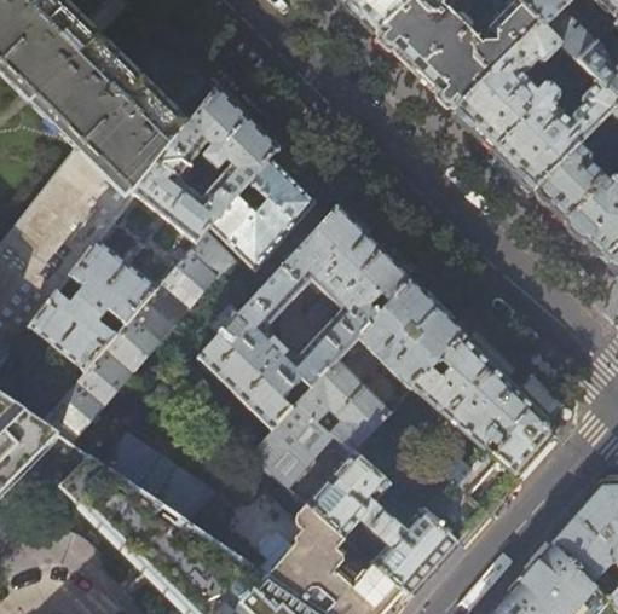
[(0,63),(76,139),(0,237),(0,359),(53,293),(68,273),(94,241),(132,193),(184,126),(55,0),(0,0),(0,63)]
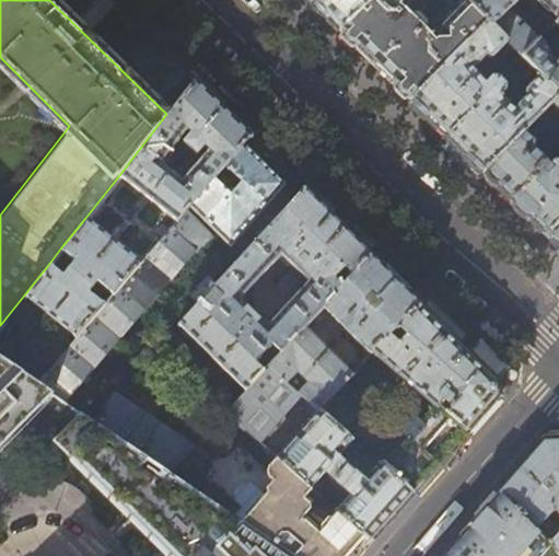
[(311,0),(339,27),(365,0),(311,0)]
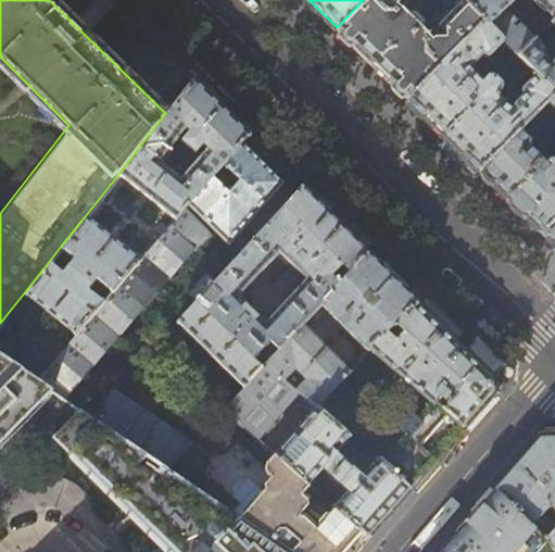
[(363,0),(337,27),(370,61),(406,97),(482,20),(463,0),(363,0)]
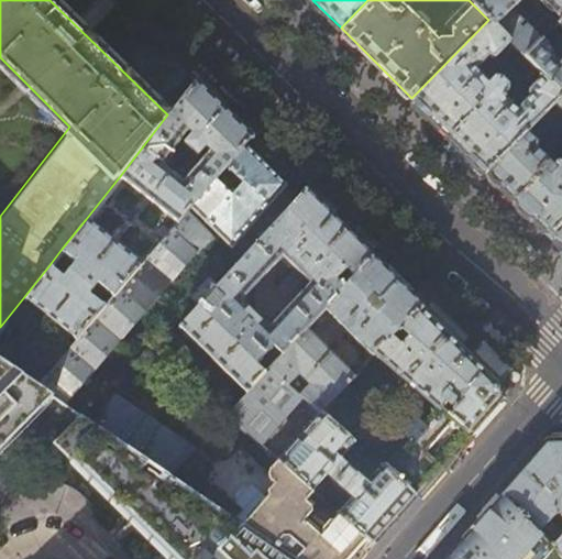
[(469,0),(488,20),(508,40),(518,48),(525,55),(540,40),(518,19),(527,10),(532,15),(537,11),(552,26),(558,21),(561,15),(561,0),(469,0)]
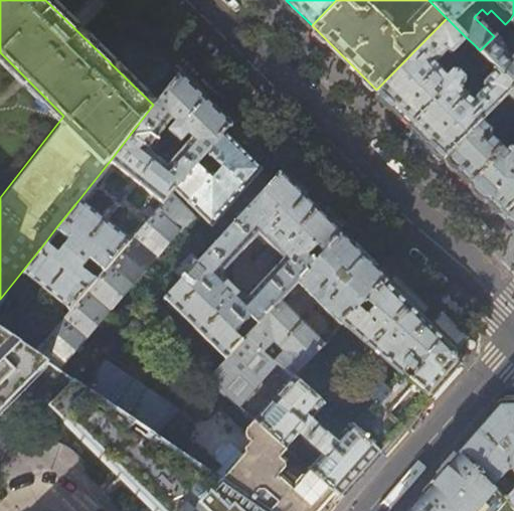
[(513,14),(510,19),(513,23),(513,46),(509,52),(505,48),(503,41),(495,34),(494,36),(480,50),(487,57),(495,65),(513,83),(504,93),(513,102),(513,14)]
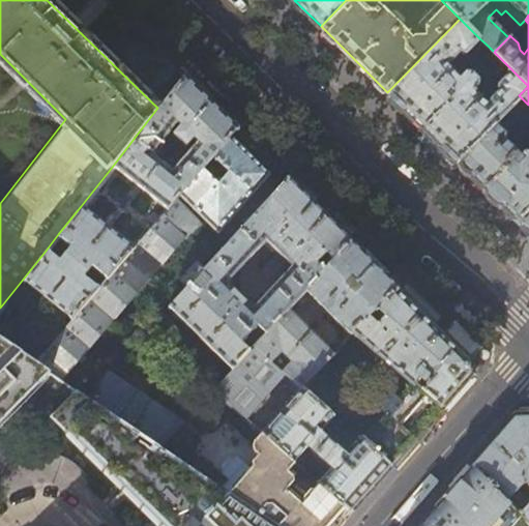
[(478,37),(460,19),(387,92),(421,126),(456,159),(495,120),(496,118),(502,112),(519,95),(528,86),(509,67),(497,80),(495,82),(494,84),(494,87),(496,88),(488,96),(486,103),(471,89),(476,83),(475,78),(467,69),(459,69),(454,74),(444,62),(449,59),(459,50),(462,52),(466,51),(478,37)]
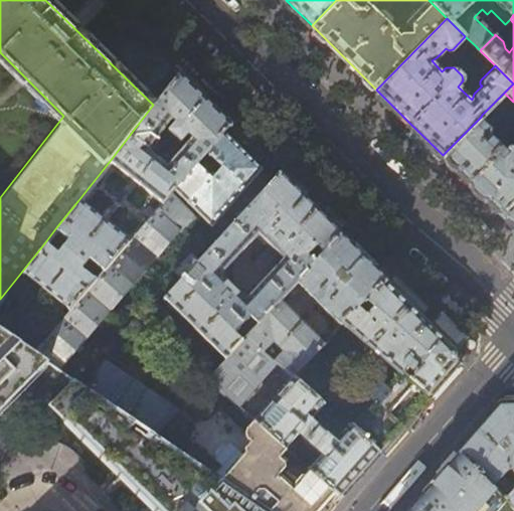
[(480,50),(474,44),(466,51),(480,65),(487,57),(480,50)]
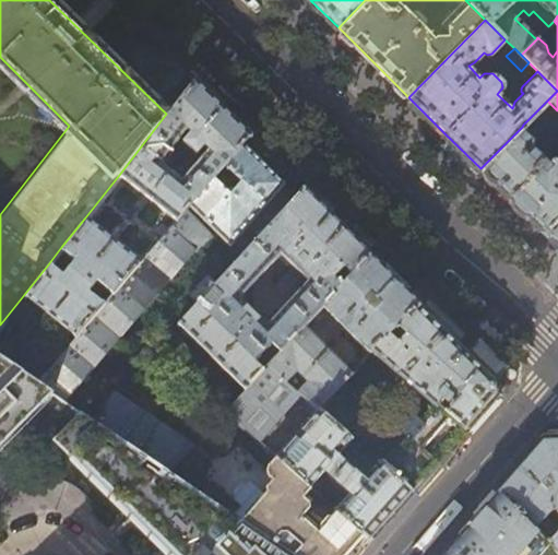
[(204,70),(196,79),(221,104),(229,95),(204,70)]
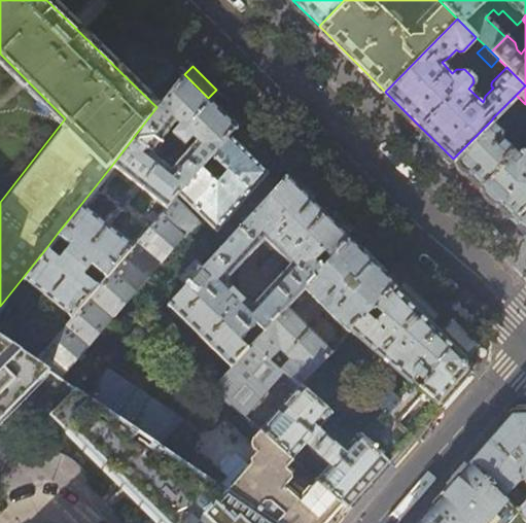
[(235,125),(214,104),(208,98),(184,74),(183,73),(156,107),(112,165),(165,205),(177,193),(235,125)]
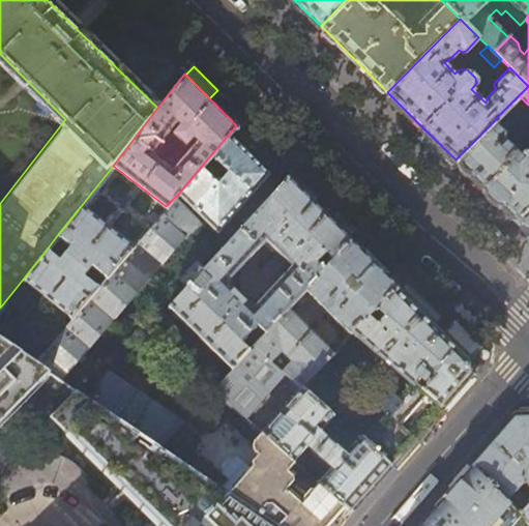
[(502,112),(496,118),(509,121),(511,114),(502,112)]
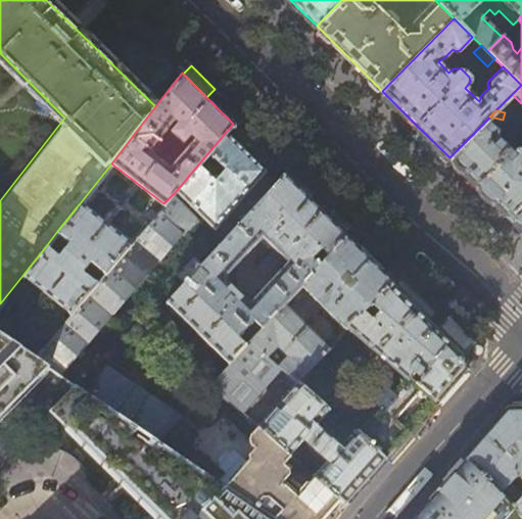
[(521,148),(519,149),(516,152),(499,135),(499,129),(488,119),(449,157),(493,201),(521,229),(521,148)]
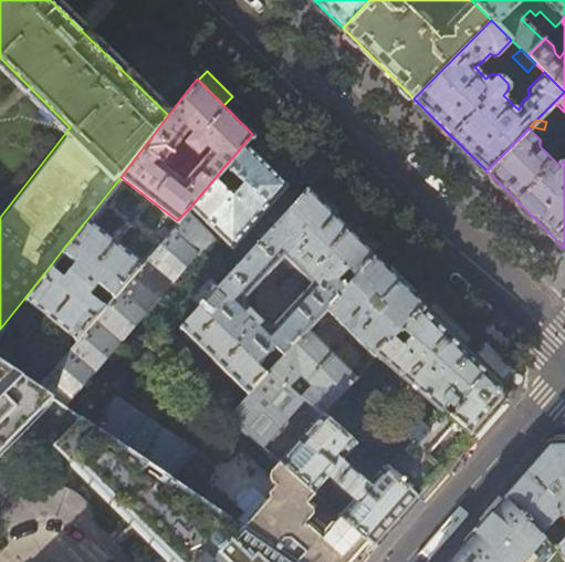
[(273,155),(252,134),(190,207),(196,212),(231,247),(284,184),(292,174),(273,155)]
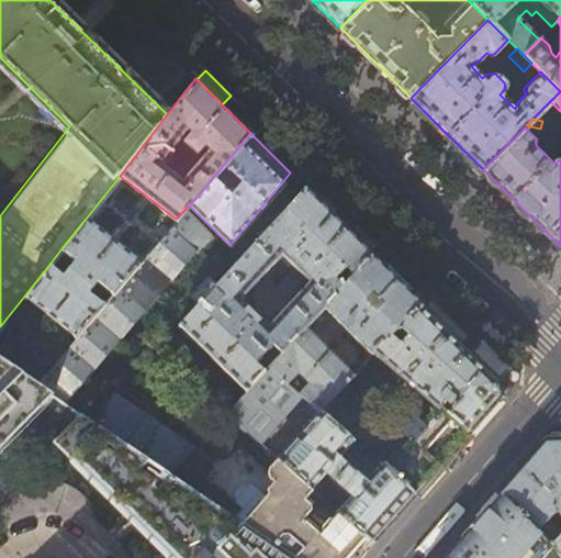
[(303,186),(290,173),(282,182),(295,196),(303,186)]
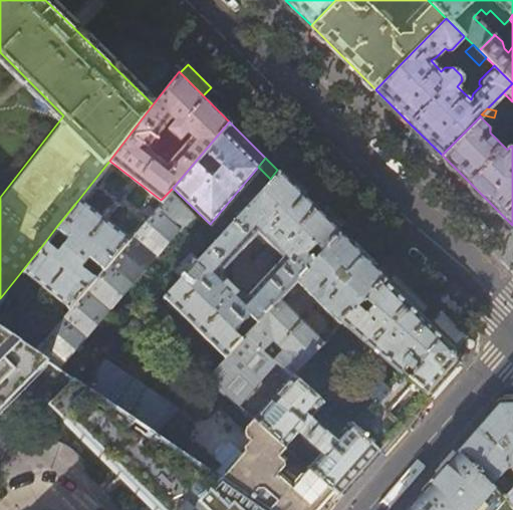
[(277,297),(285,290),(289,284),(294,278),(338,231),(313,206),(306,198),(292,185),(277,170),(270,179),(164,296),(224,355),(240,337),(233,330),(248,313),(256,320),(277,297)]
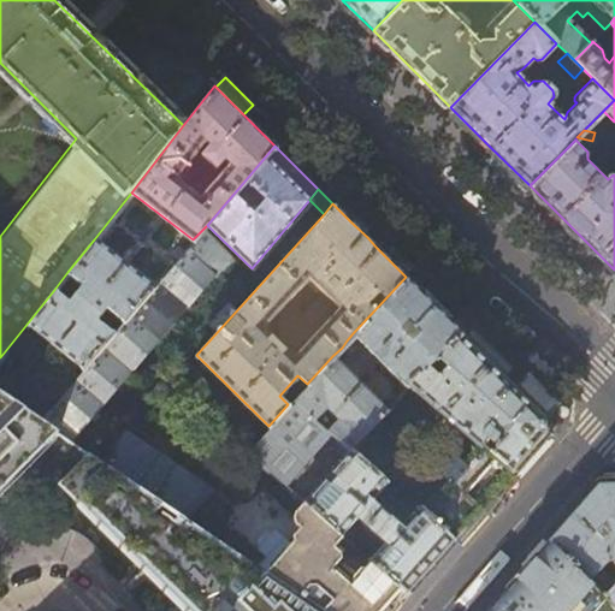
[(213,231),(207,225),(193,239),(185,249),(178,256),(154,285),(124,321),(113,333),(83,369),(59,396),(40,419),(57,431),(70,439),(203,279),(212,270),(214,271),(226,256),(208,237),(213,231)]
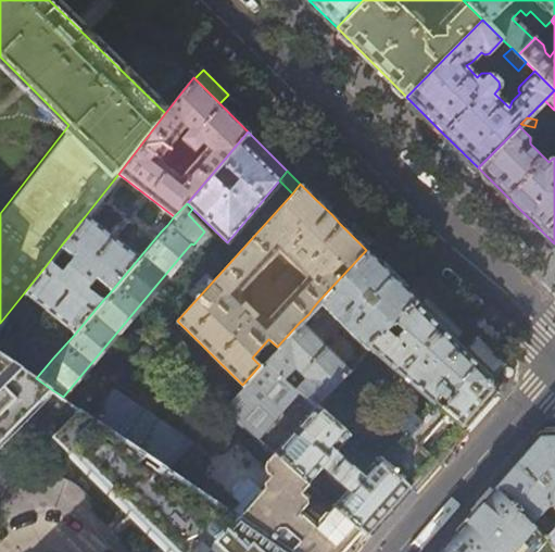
[(112,290),(139,258),(85,216),(61,246),(73,256),(61,272),(48,263),(0,323),(0,354),(36,378),(53,358),(14,327),(34,301),(75,334),(102,301),(87,289),(96,277),(112,290)]
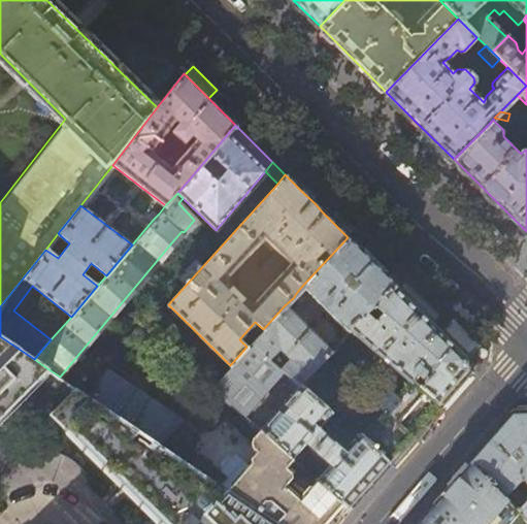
[(159,214),(155,209),(149,216),(153,220),(159,214)]
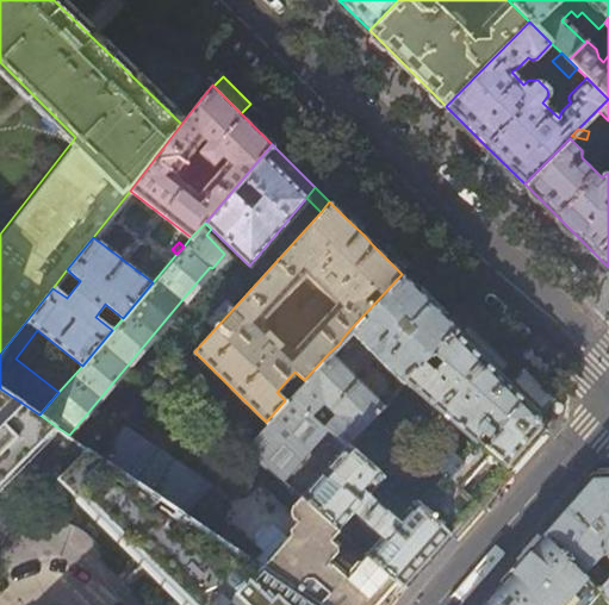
[(403,379),(457,328),(433,304),(402,274),(349,330),(401,381),(403,379)]
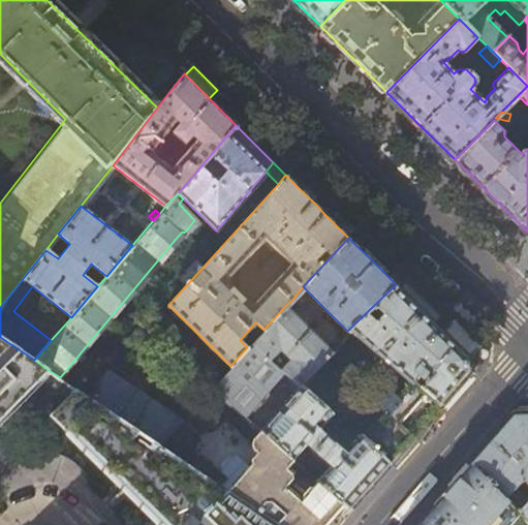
[(395,397),(387,392),(376,405),(372,402),(350,428),(356,434),(389,461),(412,434),(457,383),(462,377),(468,371),(468,356),(461,348),(440,328),(436,325),(403,291),(396,284),(349,329),(408,381),(395,397)]
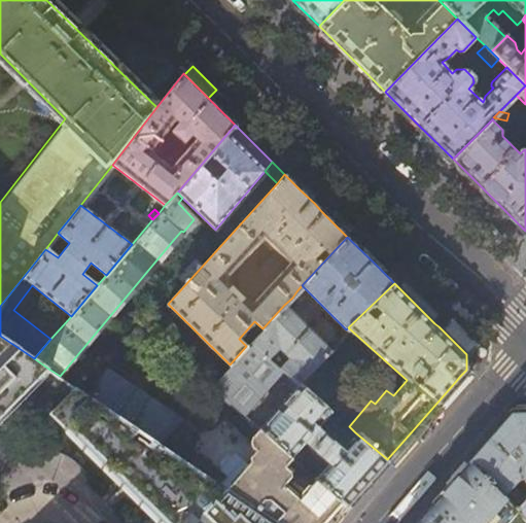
[(297,303),(303,298),(296,291),(292,298),(297,303)]
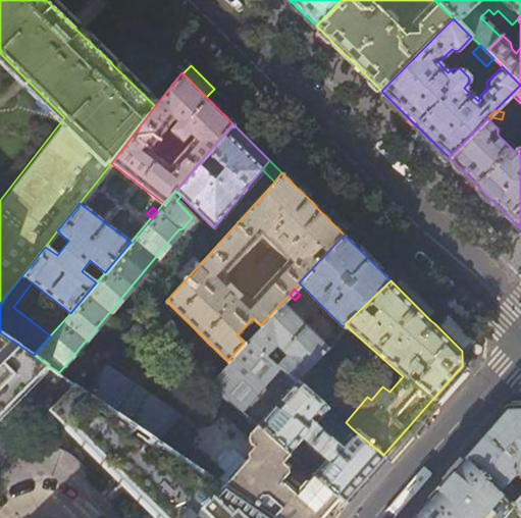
[(294,377),(324,344),(281,302),(260,325),(249,339),(294,377)]
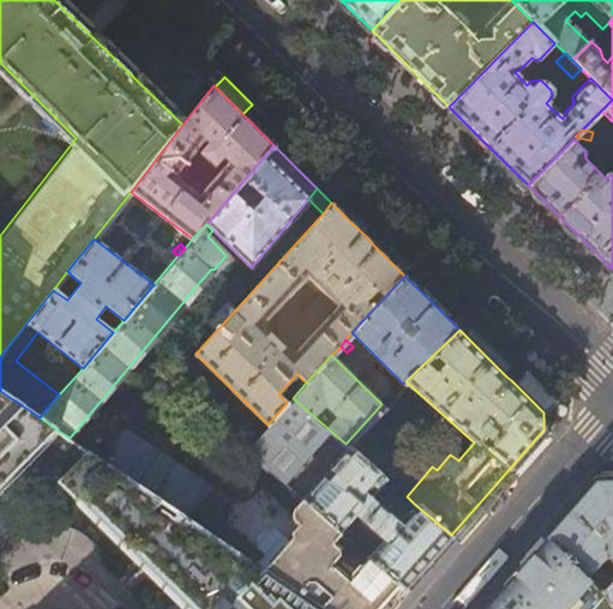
[(511,380),(535,404),(545,396),(520,372),(511,380)]
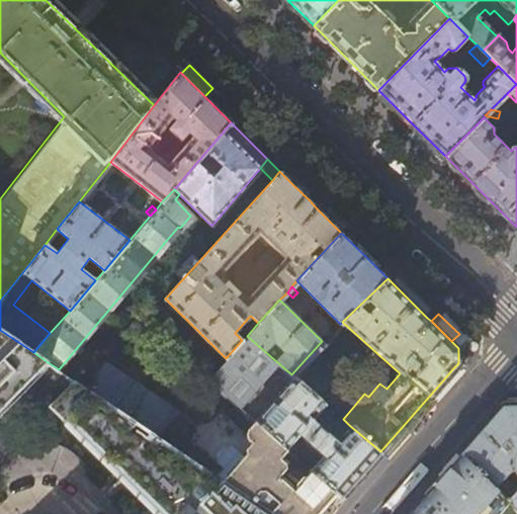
[(0,409),(26,383),(48,362),(33,352),(0,330),(0,409)]
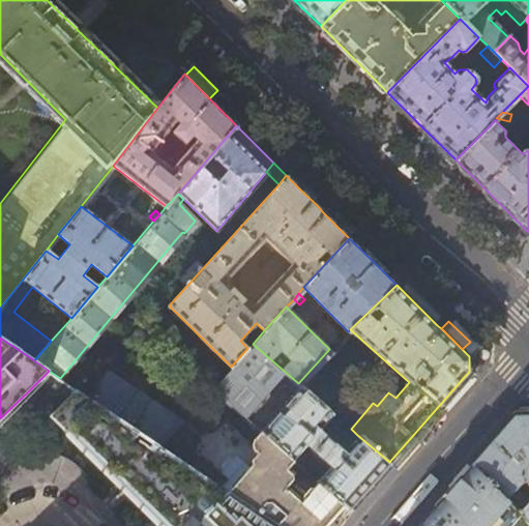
[(357,435),(343,451),(338,447),(341,444),(334,439),(335,437),(329,432),(324,437),(317,430),(330,413),(330,412),(298,383),(253,344),(247,348),(231,367),(212,387),(241,413),(276,375),(294,391),(260,430),(263,434),(291,458),(306,442),(331,465),(317,480),(348,507),(389,462),(357,435)]
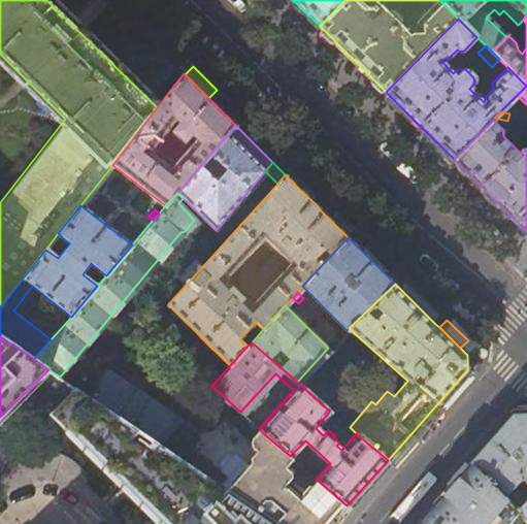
[(158,446),(157,443),(89,396),(60,377),(48,369),(27,391),(160,523),(276,523),(229,492),(158,446)]
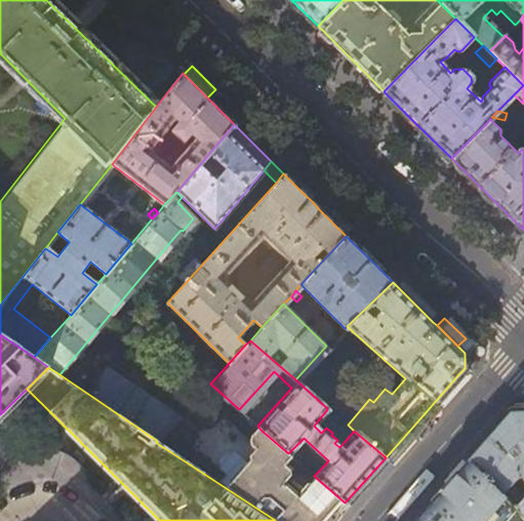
[(156,440),(178,415),(106,367),(88,394),(156,440)]
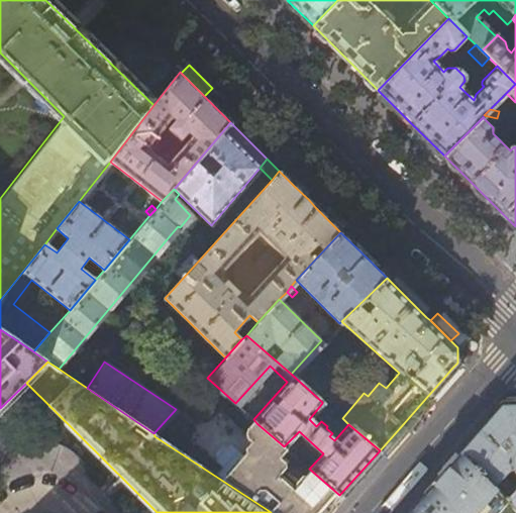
[(515,490),(515,405),(502,406),(481,429),(460,451),(508,500),(515,490)]
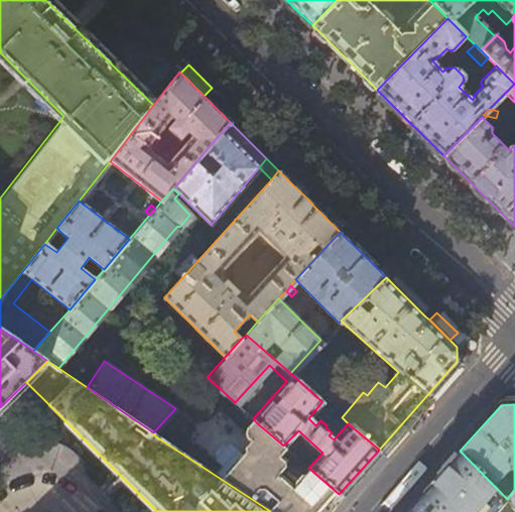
[(284,464),(292,455),(283,445),(256,422),(248,432),(250,440),(253,443),(248,451),(249,454),(224,481),(270,511),(323,511),(326,510),(339,494),(308,468),(299,479),(298,475),(284,464)]
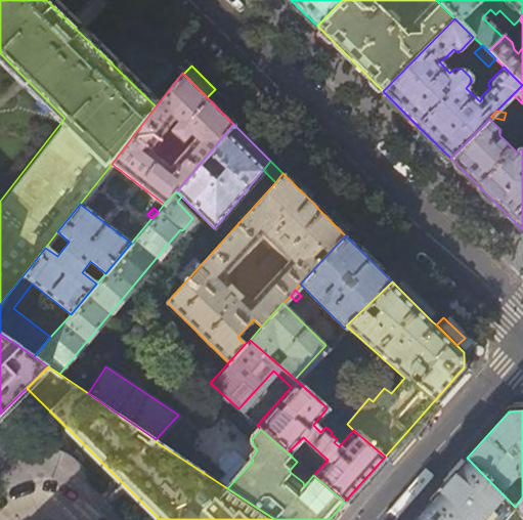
[(494,519),(500,519),(515,507),(467,458),(449,478),(425,506),(440,519),(491,519),(492,519),(494,519)]
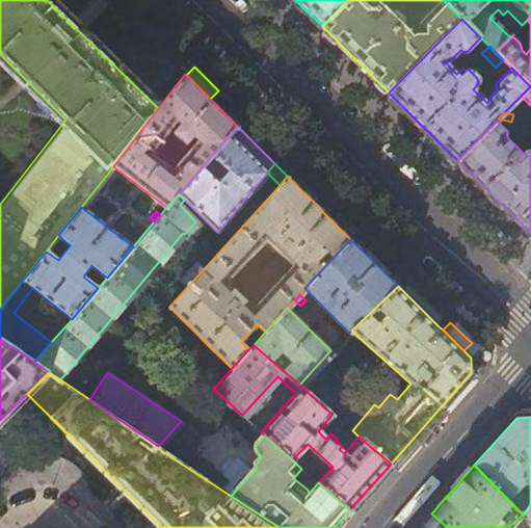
[(447,527),(431,513),(418,527),(447,527)]
